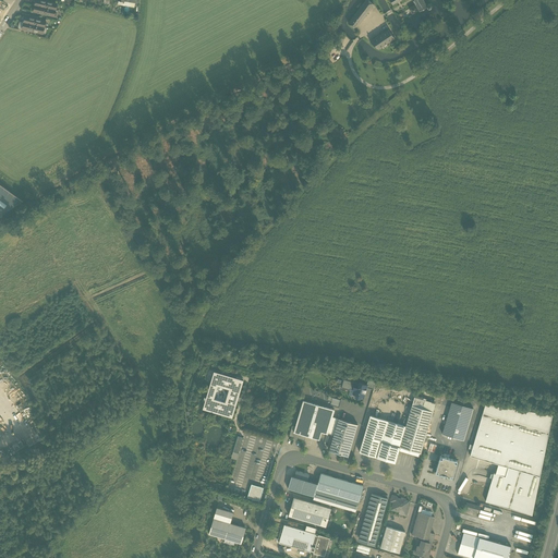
[(367,0),(365,0),(348,23),(354,29),(374,4),(367,0)]
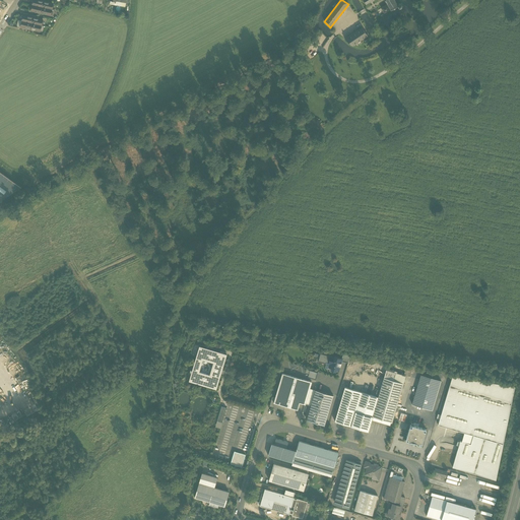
[(397,5),(394,0),(363,0),(366,4),(372,0),(384,0),(387,3),(388,6),(387,5),(381,8),(384,13),(390,10),(389,9),(390,8),(391,9),(397,6),(397,7),(398,7),(399,7),(400,7),(400,6),(400,5),(399,5),(399,4),(398,4),(397,5)]
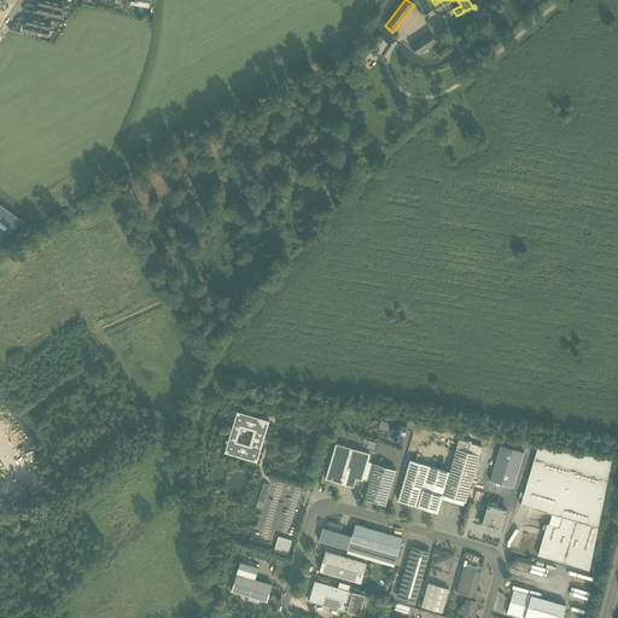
[(41,21),(39,21),(38,28),(50,30),(51,23),(41,21)]
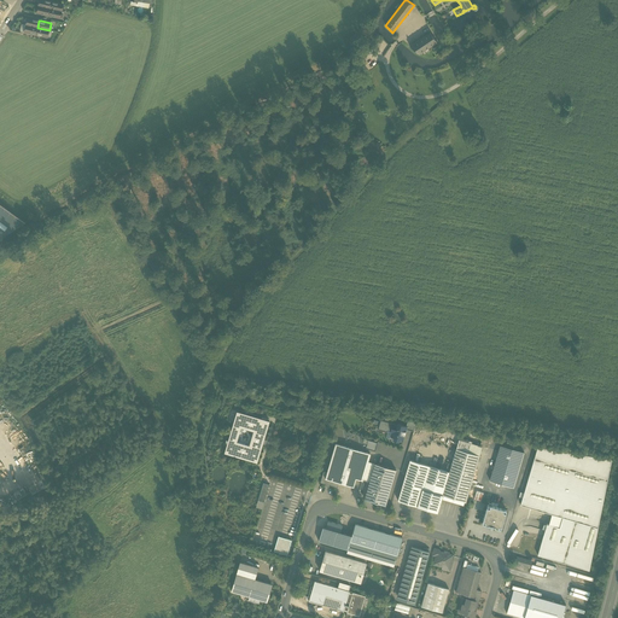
[(430,33),(409,47),(419,54),(437,42),(430,33)]
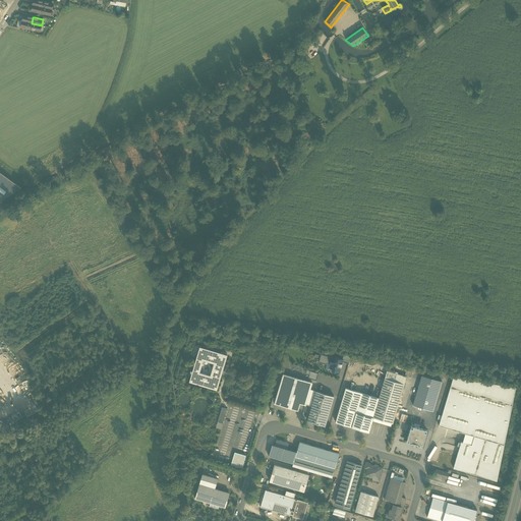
[(0,200),(20,188),(0,172),(0,206),(1,206),(0,205),(0,200)]
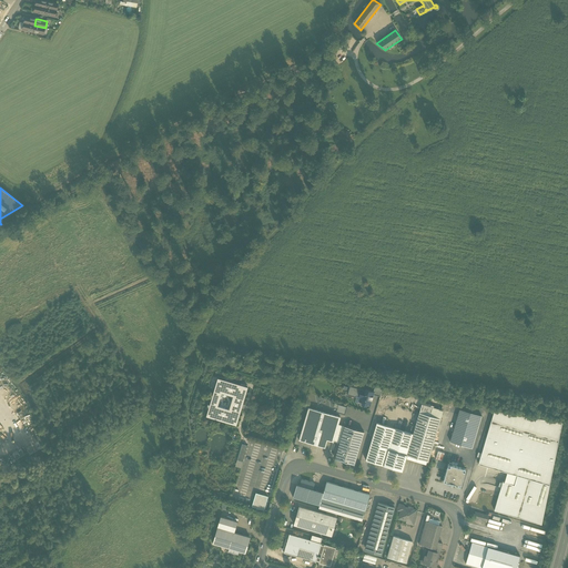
[(244,408),(245,405),(245,404),(242,404),(247,386),(217,377),(206,416),(236,425),(241,408),(243,408),(244,408)]
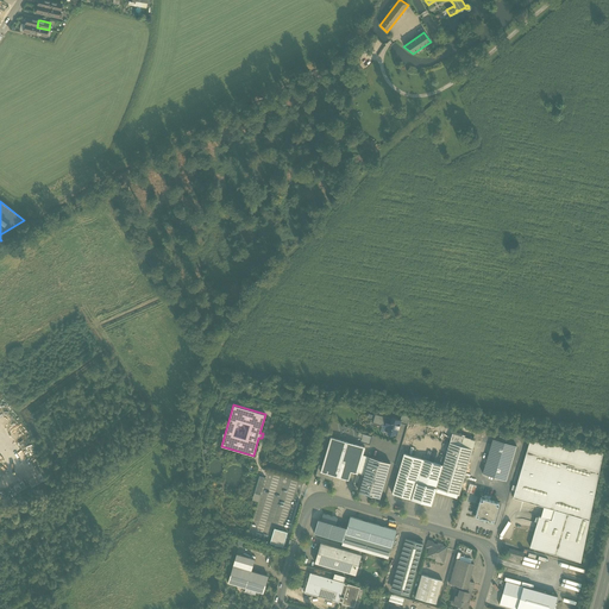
[(387,418),(377,414),(375,414),(372,421),(372,424),(381,425),(382,425),(384,425),(387,418)]
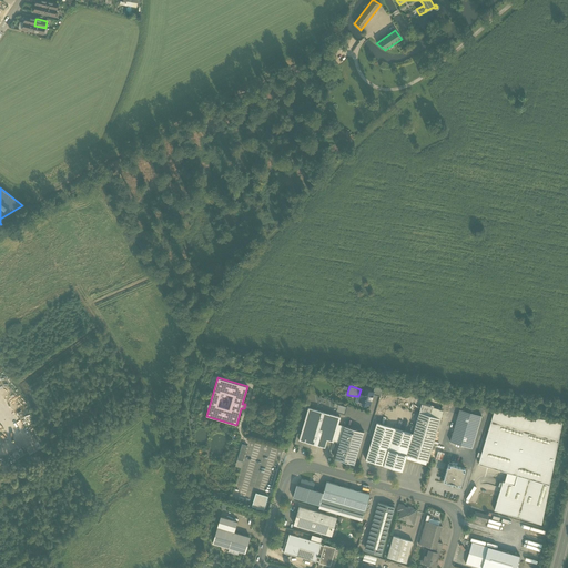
[(382,388),(374,387),(373,392),(373,394),(379,396),(382,388)]
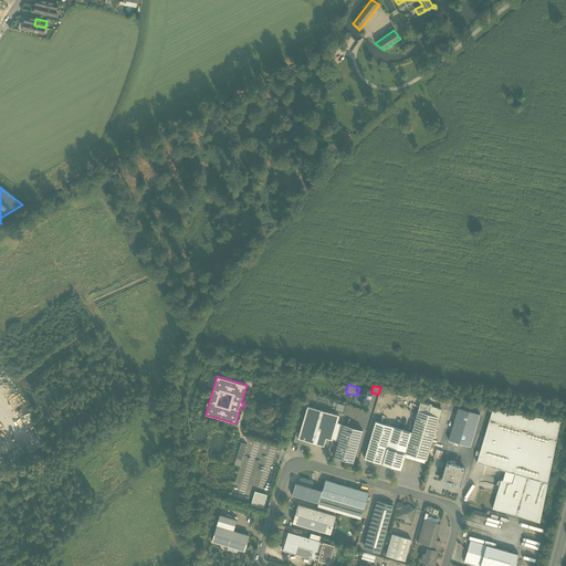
[(371,390),(364,388),(364,389),(359,388),(357,395),(359,396),(358,400),(363,401),(363,402),(363,404),(365,404),(366,404),(366,402),(368,402),(371,392),(371,390)]
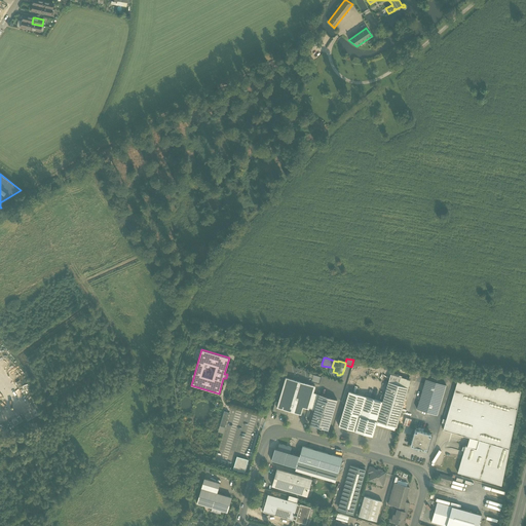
[(312,378),(311,381),(318,383),(322,376),(313,374),(312,378)]
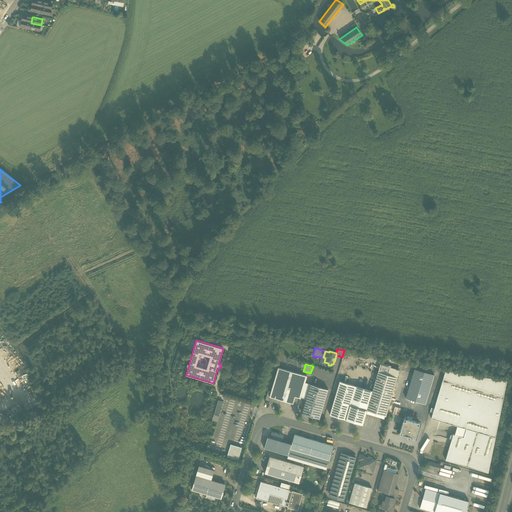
[(360,387),(339,381),(329,415),(362,424),(366,410),(367,410),(366,413),(384,418),(385,415),(386,416),(399,370),(380,364),(372,391),(366,389),(360,387)]
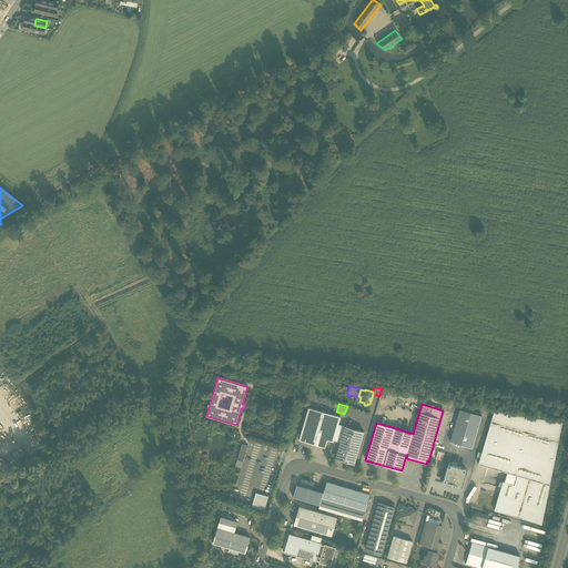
[(341,417),(308,407),(301,435),(297,434),(294,444),(310,448),(312,444),(325,447),(327,439),(333,442),(341,417)]
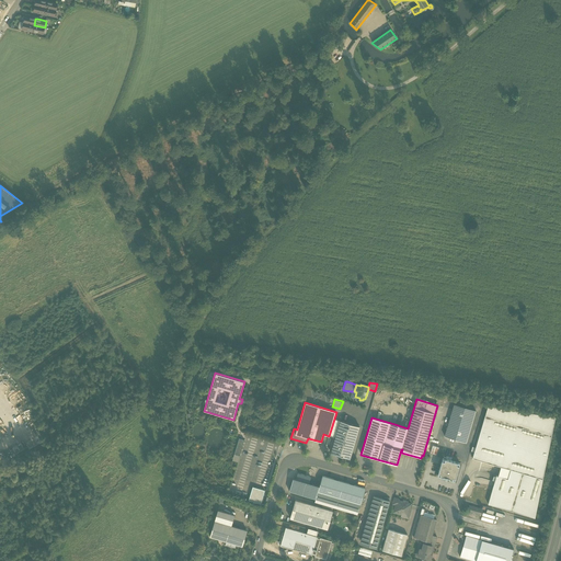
[(445,436),(466,443),(474,411),(454,404),(445,436)]
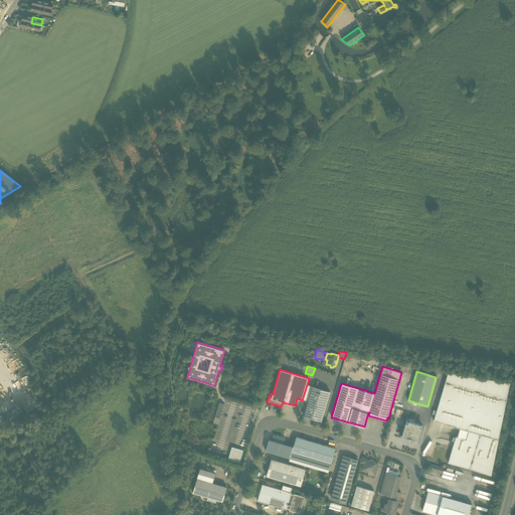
[(509,383),(448,372),(434,420),(460,428),(457,438),(456,437),(448,463),(491,475),(509,383)]
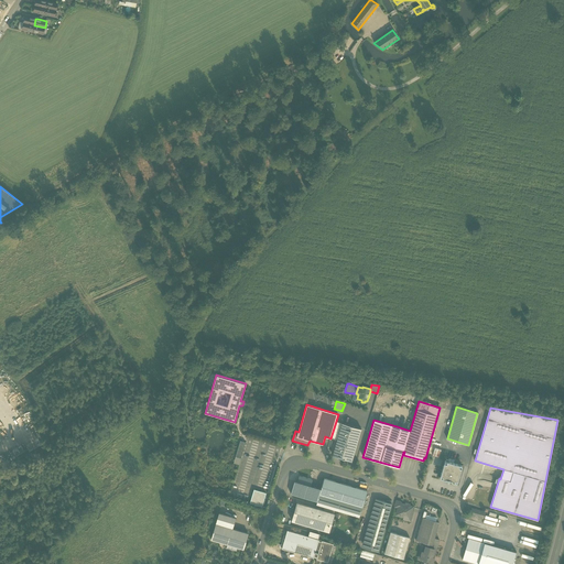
[(0,424),(6,432),(11,427),(4,419),(0,421),(0,424)]
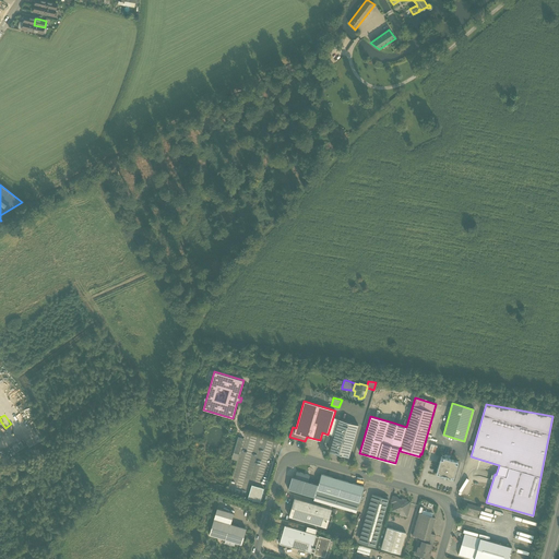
[(358,425),(339,419),(330,451),(348,456),(358,425)]
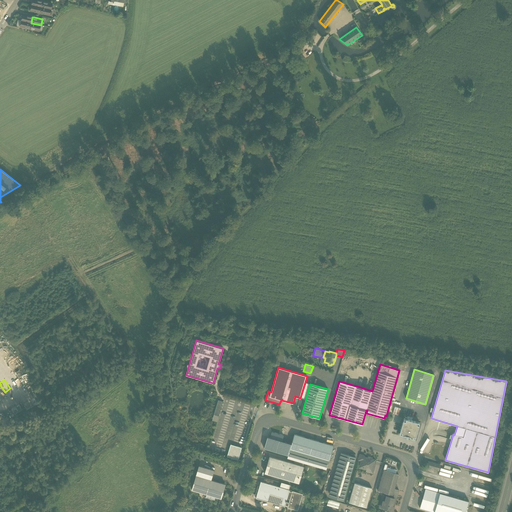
[(223,401),(218,400),(214,414),(218,416),(223,401)]
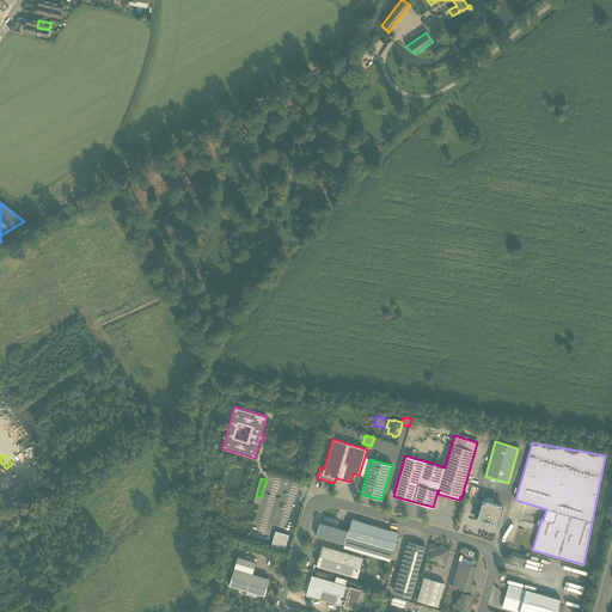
[(501,506),(483,500),(477,519),(483,520),(484,519),(490,521),(489,522),(496,524),(501,506)]
